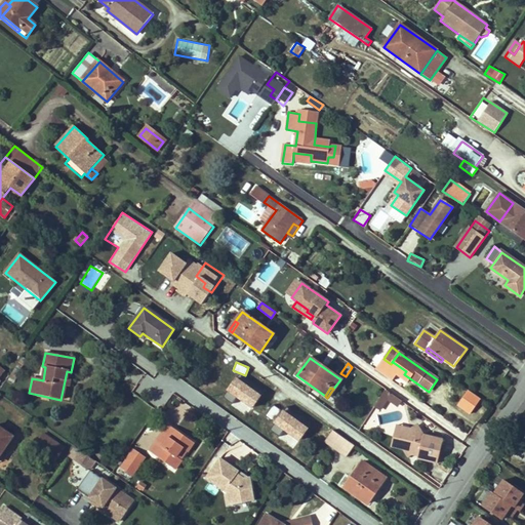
[(205,398),(219,408),(231,392),(226,389),(220,396),(211,390),(205,398)]
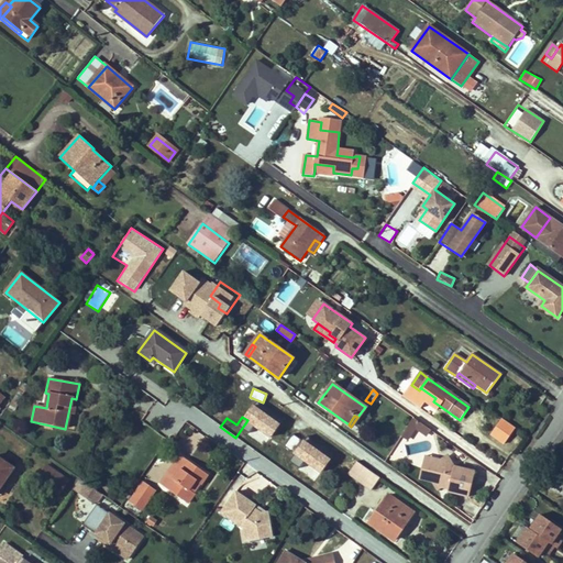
[(432,431),(415,419),(403,438),(408,441),(417,429),(428,437),(432,431)]
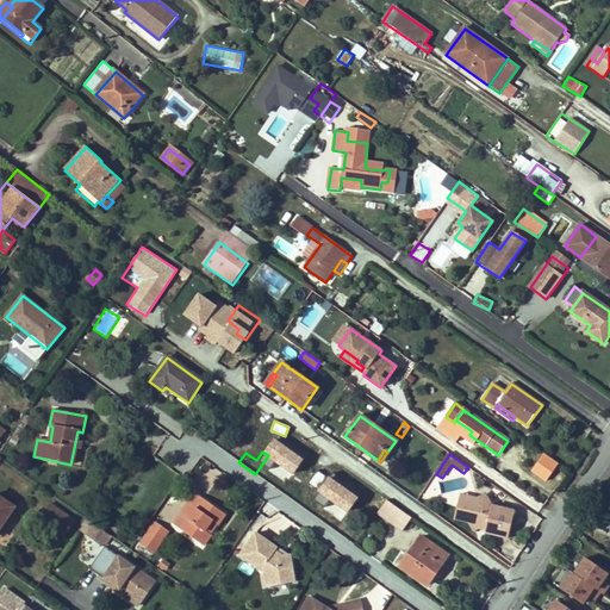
[(187,479),(206,493),(222,473),(203,459),(187,479)]
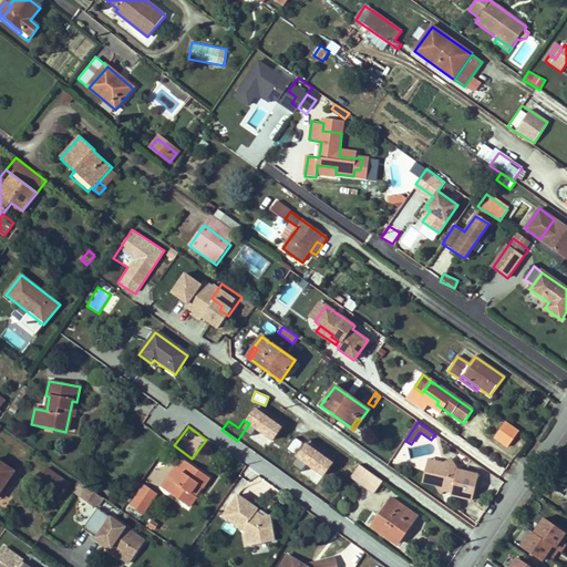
[(294,437),(288,450),(296,454),(301,441),(294,437)]
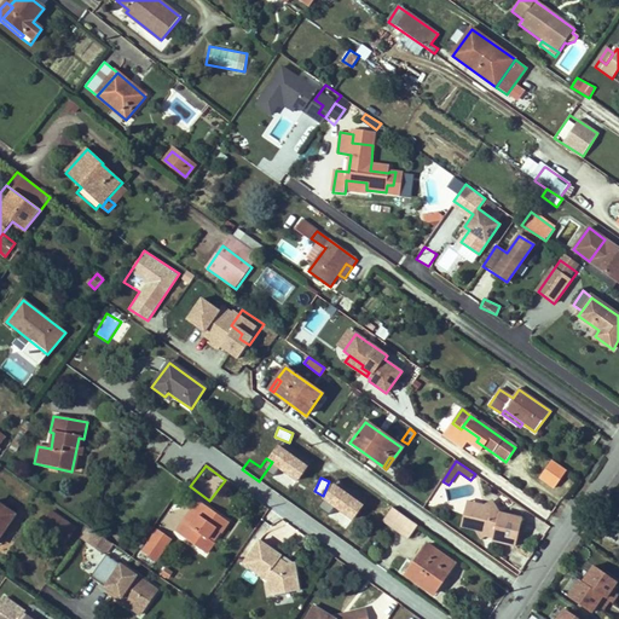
[(346,528),(364,503),(334,481),(322,498),(334,508),(328,516),(346,528)]
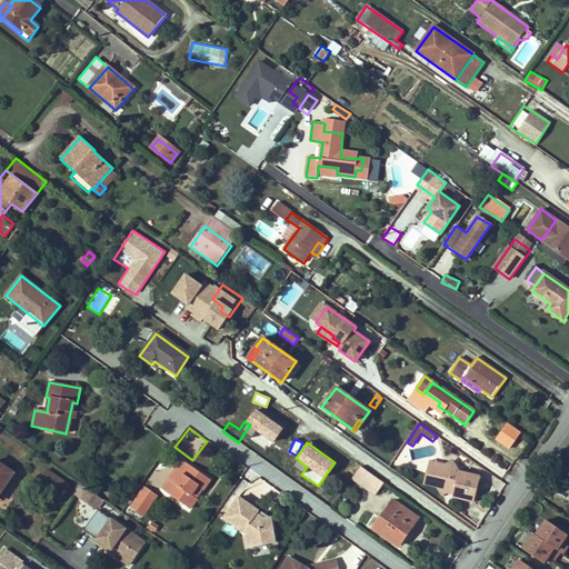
[(197,486),(203,489),(210,480),(181,460),(172,475),(179,479),(169,495),(190,509),(197,498),(191,495),(197,486)]
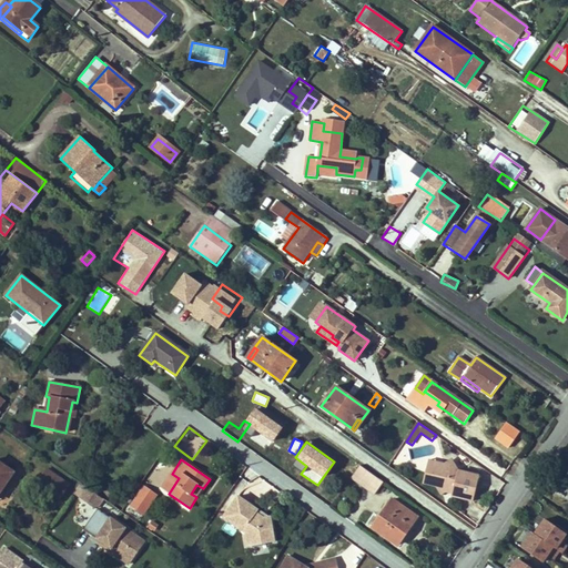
[(435,486),(428,474),(444,465),(428,462),(423,483),(435,486)]
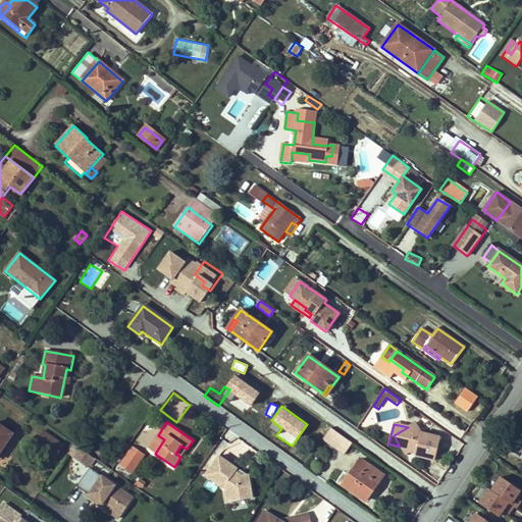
[(421,433),(416,424),(408,427),(394,435),(400,447),(405,455),(413,451),(416,452),(415,456),(434,461),(440,438),(421,433)]
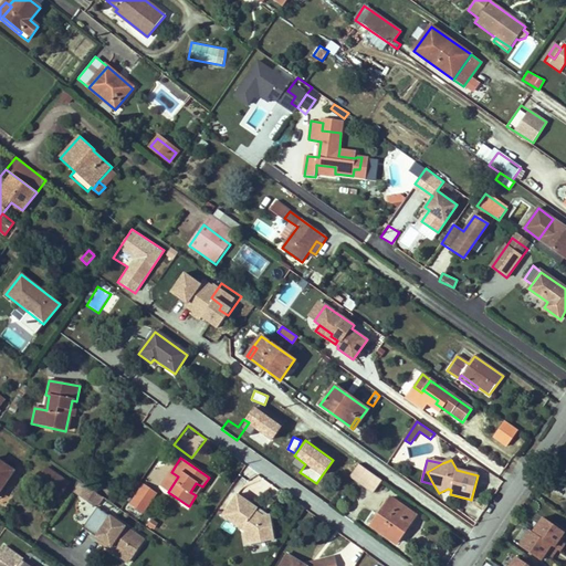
[(0,491),(13,471),(0,462),(0,491)]
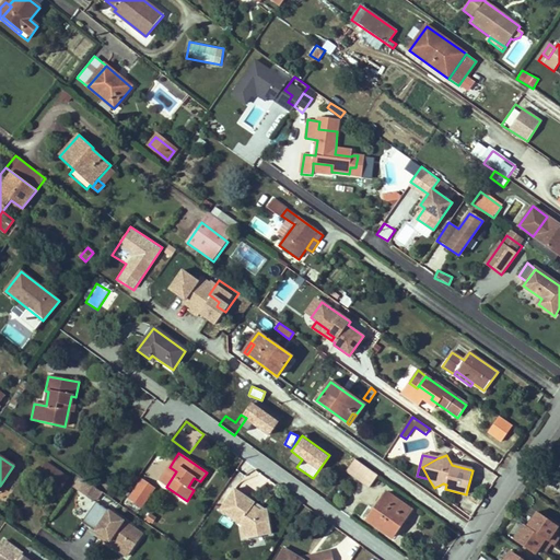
[(370,488),(378,476),(354,459),(347,470),(370,488)]
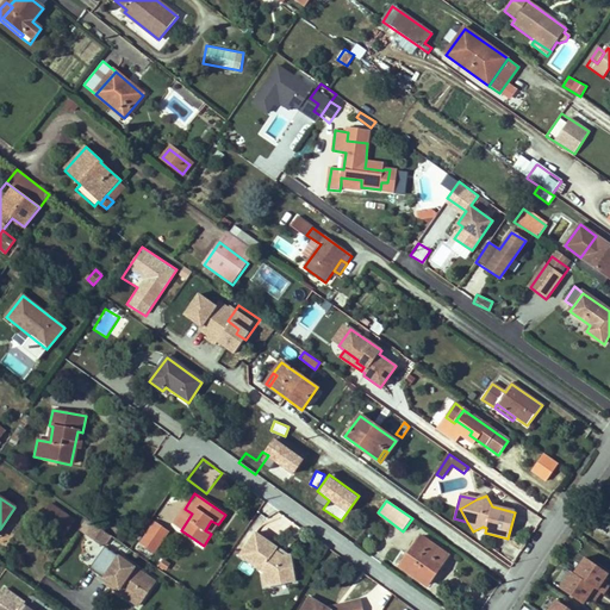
[(74,521),(50,504),(44,512),(50,516),(45,524),(63,536),(74,521)]
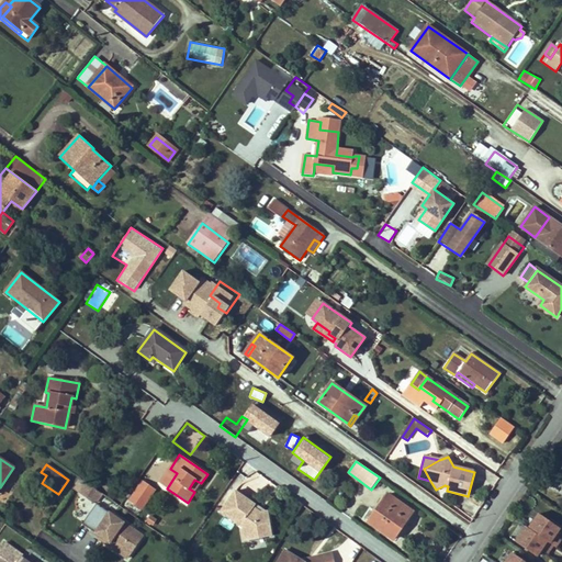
[(177,473),(170,469),(159,483),(167,489),(177,473)]
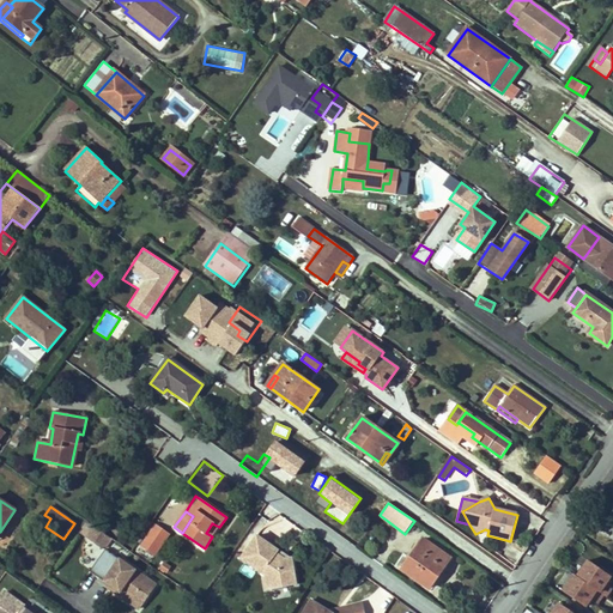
[(44,515),(40,523),(46,527),(50,519),(44,515)]
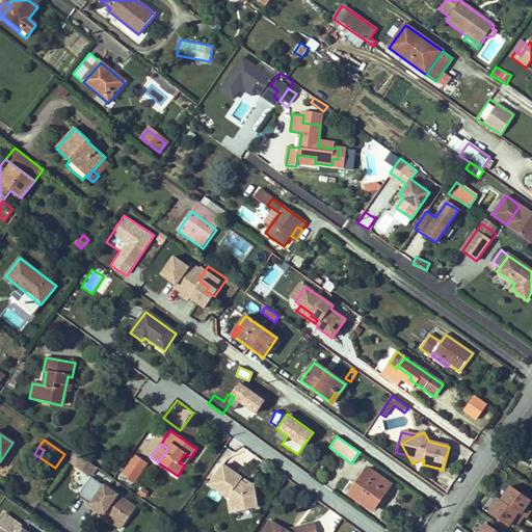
[(179,462),(184,466),(190,457),(184,454),(179,462)]
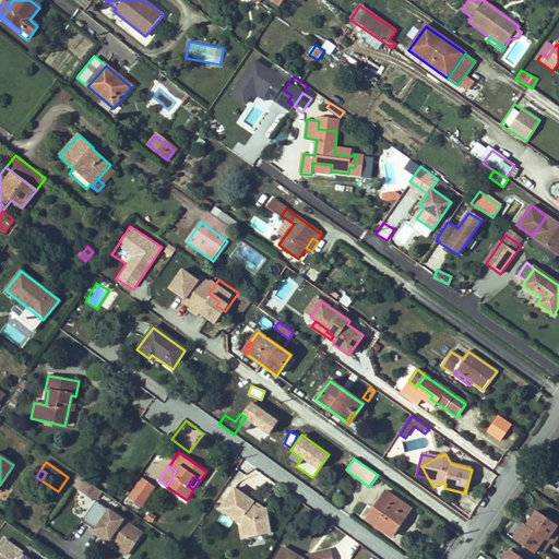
[(95,487),(85,479),(80,489),(88,496),(95,487)]
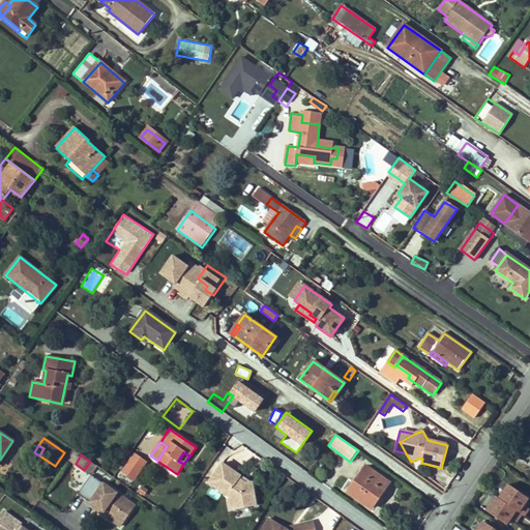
[(146,463),(135,454),(122,472),(134,479),(146,463)]
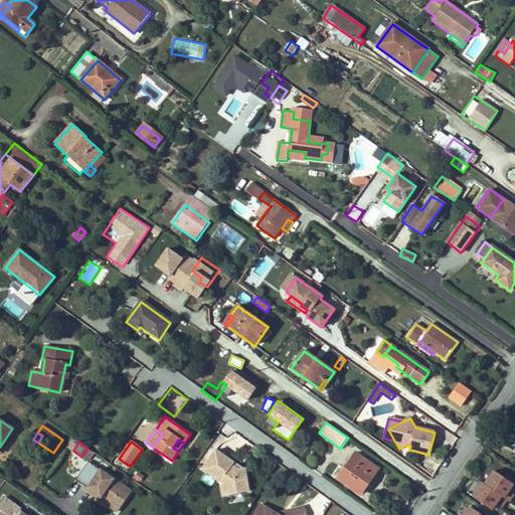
[(88,449),(81,457),(86,460),(92,452),(88,449)]
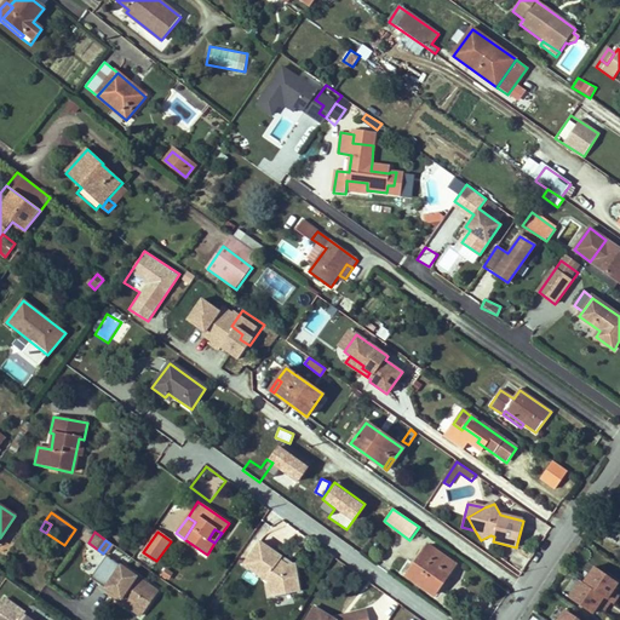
[(292,595),(290,580),(294,579),(292,566),(286,567),(277,562),(280,558),(258,543),(241,566),(267,583),(264,586),(265,598),(292,595)]
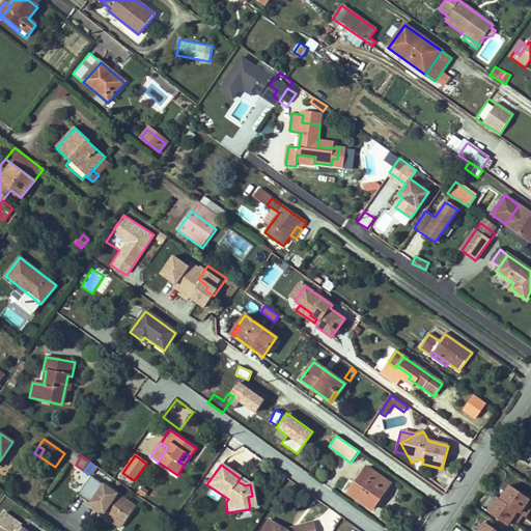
[(378,497),(381,499),(390,484),(367,468),(347,493),(369,508),(378,497)]
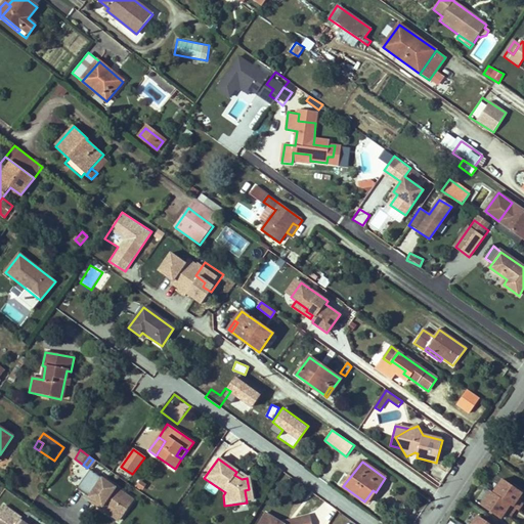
[(83,493),(96,474),(90,470),(77,488),(83,493)]
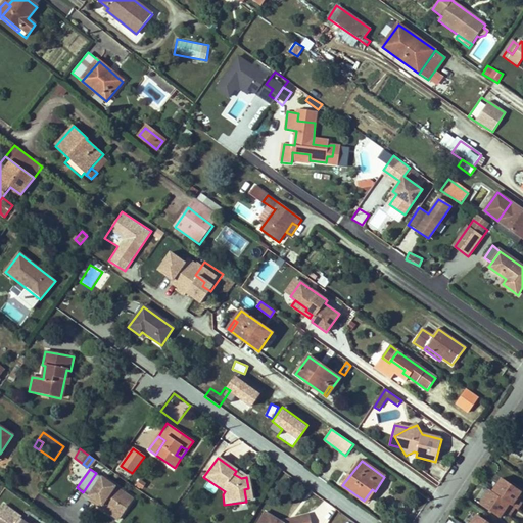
[(122,514),(133,498),(96,473),(83,492),(94,500),(92,502),(111,516),(115,510),(122,514)]
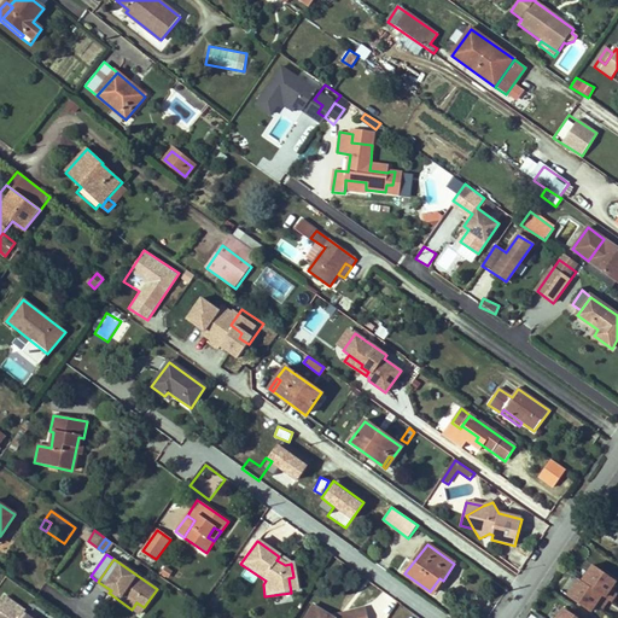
[(589,561),(578,576),(600,592),(604,594),(614,579),(589,561)]
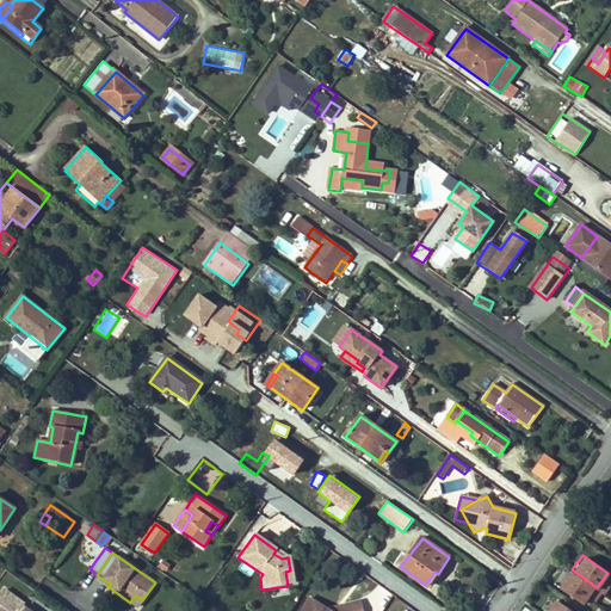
[(164,561),(160,566),(167,571),(171,566),(164,561)]
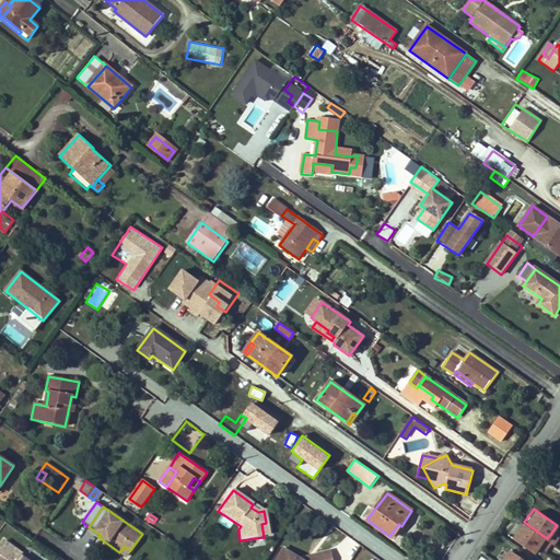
[(511,535),(534,551),(544,536),(524,522),(522,521),(511,535)]
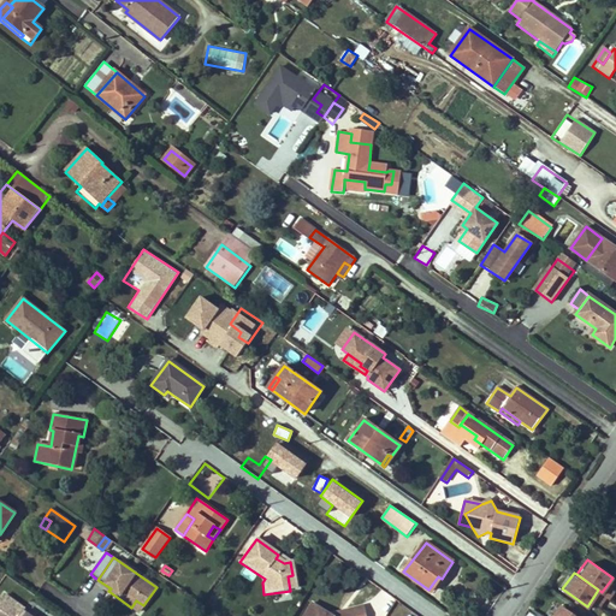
[(438,576),(428,590),(431,592),(442,579),(438,576)]
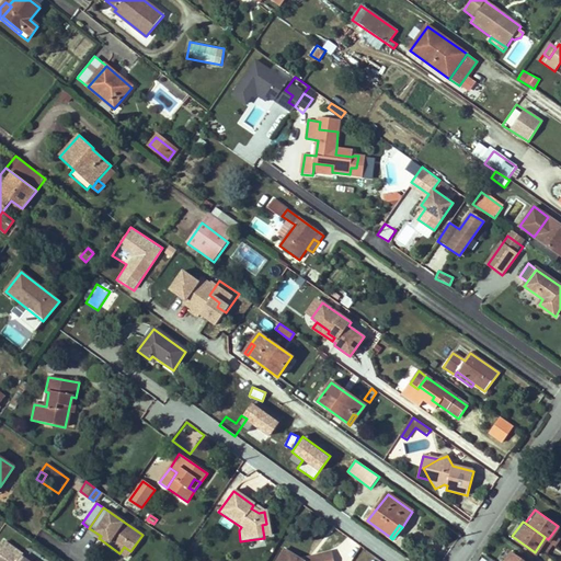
[(23,554),(6,541),(0,548),(0,560),(26,560),(21,557),(23,554)]
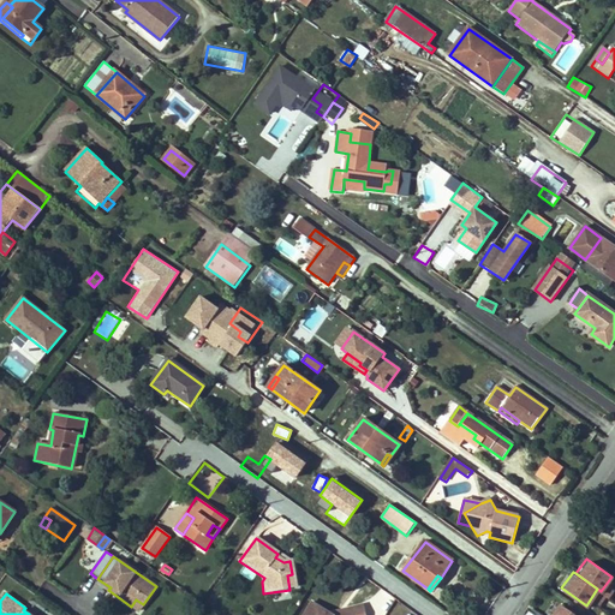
[(138,611),(143,604),(136,599),(131,607),(138,611)]
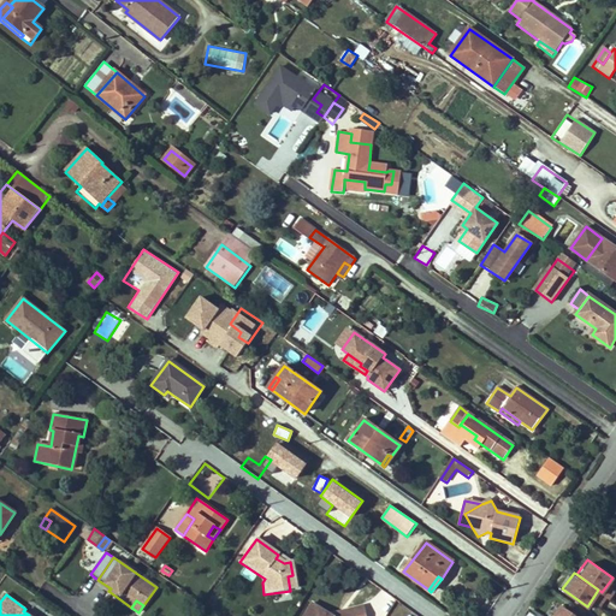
[(580,615),(560,600),(548,615),(580,615)]
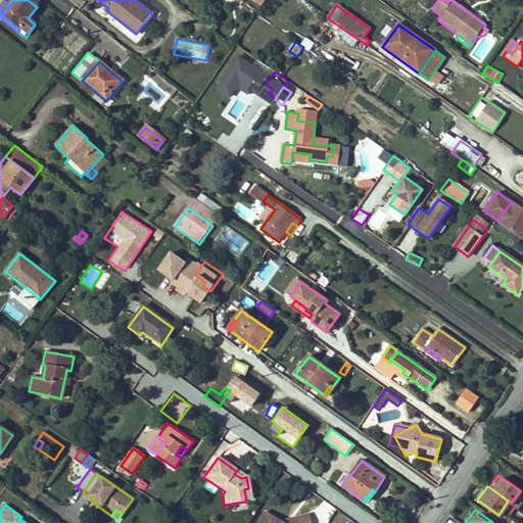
[(277,522),(279,521),(264,511),(254,522),(305,522),(304,514),(290,517),(286,522),(277,522)]
